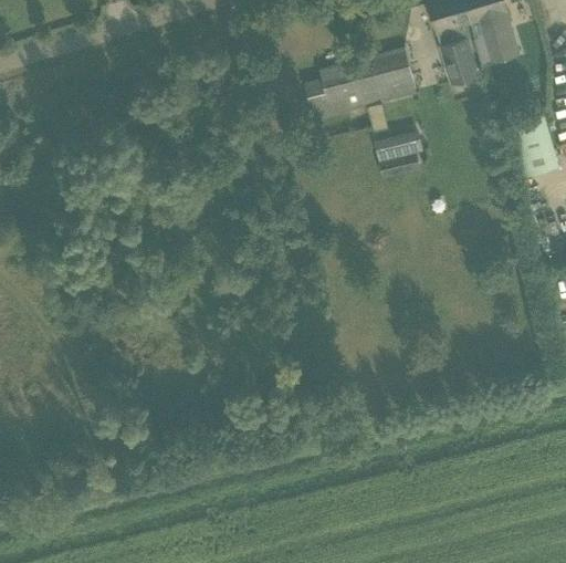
[(453,86),(477,79),(474,73),(475,73),(462,27),(469,24),(463,0),(429,0),(427,1),(437,35),(438,34),(442,47),(441,47),(453,86)]
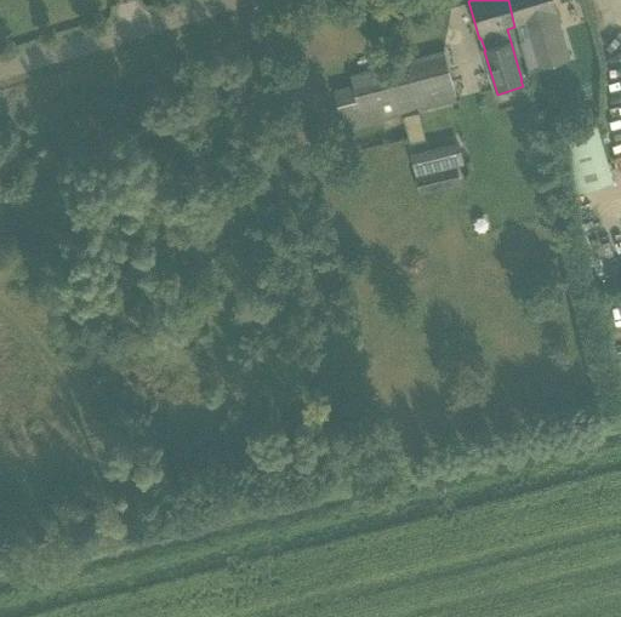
[(525,23),(529,33),(540,69),(570,60),(557,15),(552,0),(508,0),(514,27),(525,23)]
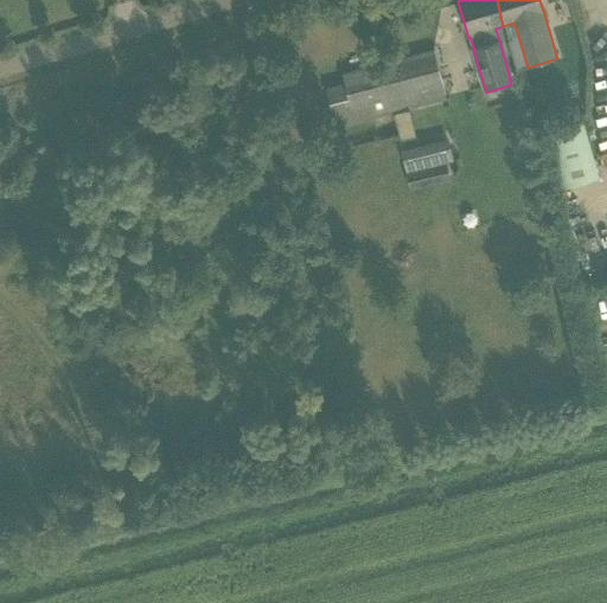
[(356,126),(447,102),(434,53),(343,77),(356,126)]
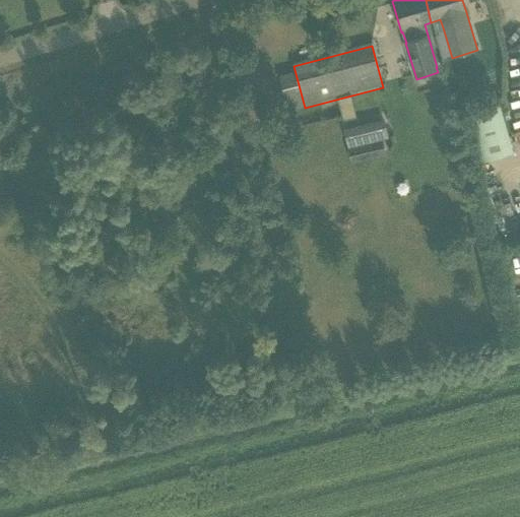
[(519,132),(519,105),(518,100),(466,116),(475,146),(519,132)]
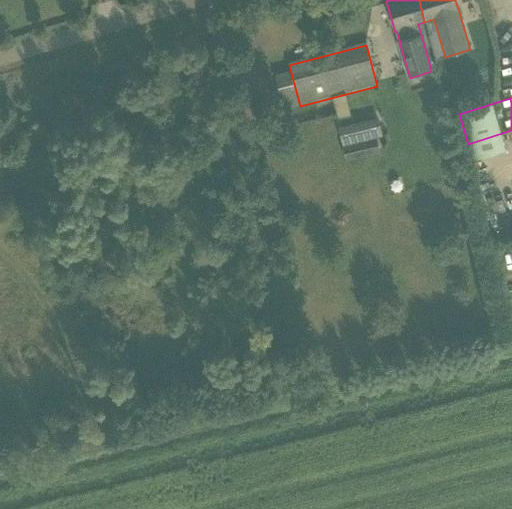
[(258,118),(264,111),(258,105),(251,113),(258,118)]
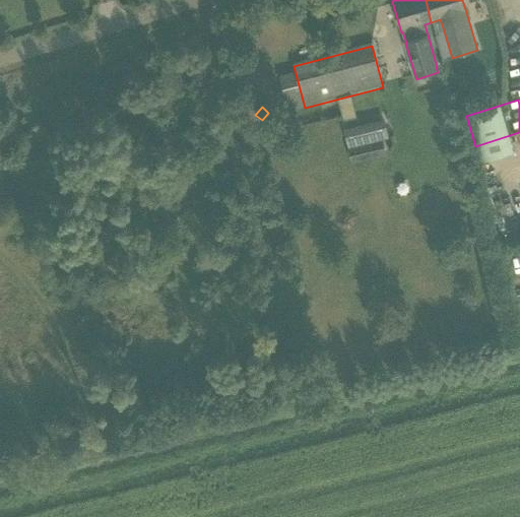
[(380,139),(387,137),(382,118),(341,129),(351,163),(384,153),(380,139)]
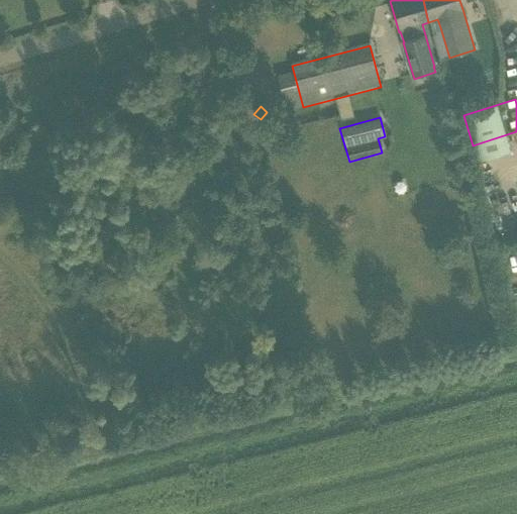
[(500,346),(500,345),(498,339),(491,341),(493,346),(493,348),(500,346)]
